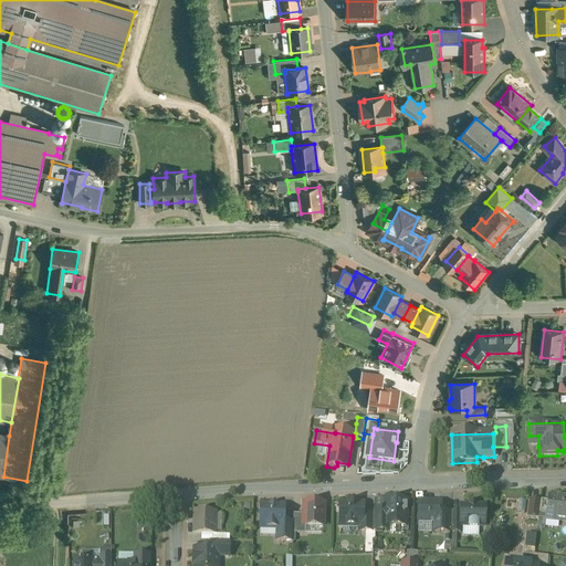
[(9,436),(0,435),(0,475),(3,477),(9,436)]
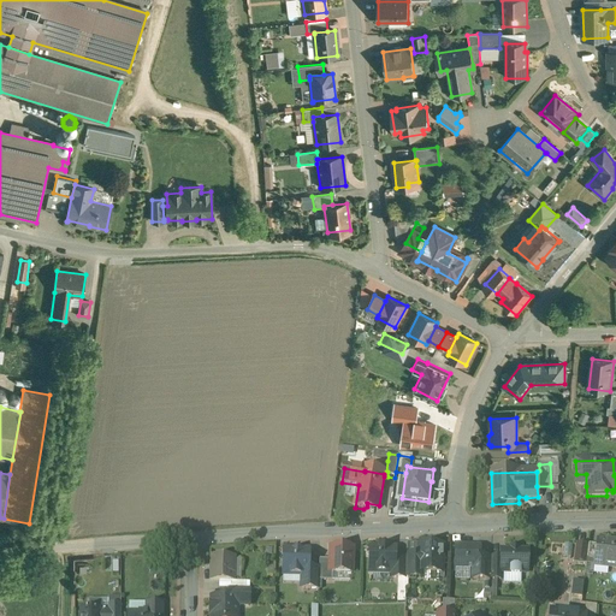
[(615,545),(598,543),(597,548),(596,561),(594,566),(615,568),(615,545)]
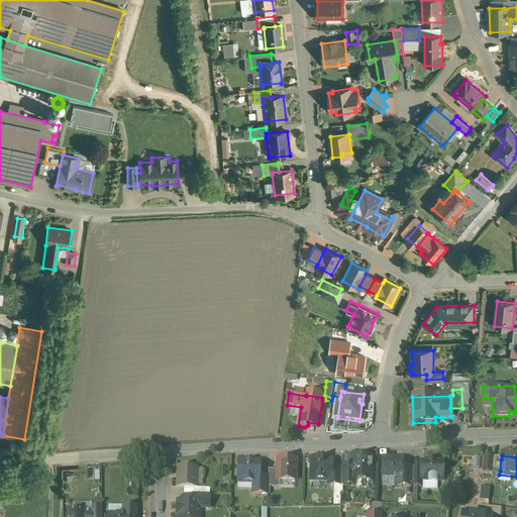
[(493,458),(484,458),(483,473),(492,474),(492,471),(493,458)]
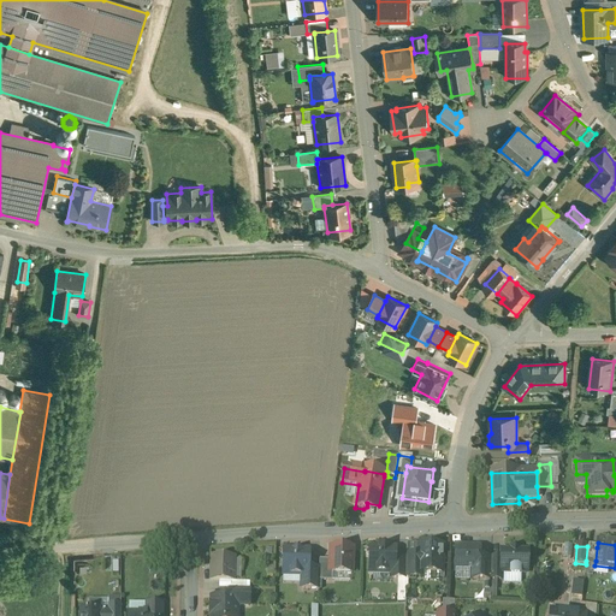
[(597,548),(587,546),(586,561),(596,561),(597,548)]
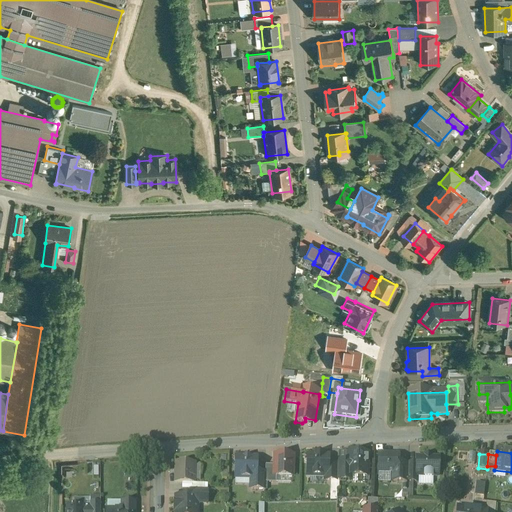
[(367,455),(348,455),(348,463),(347,477),(350,477),(366,477),(367,455)]
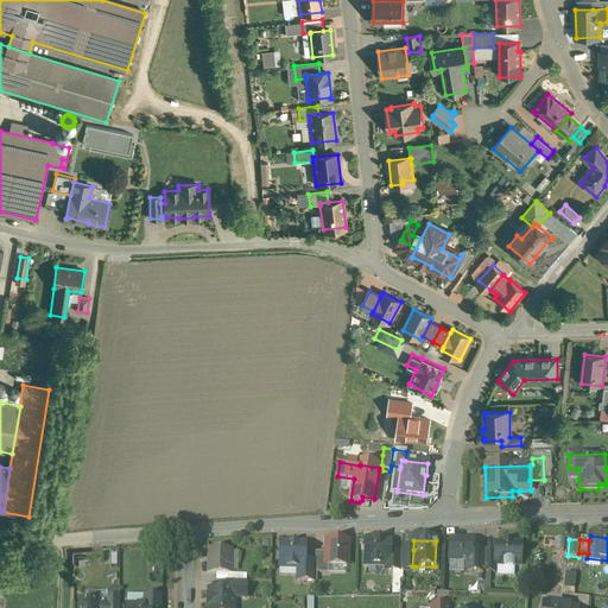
[(473,542),(450,540),(450,553),(448,555),(448,561),(449,562),(449,565),(466,565),(466,574),(479,574),(485,574),(485,552),(473,552),(473,542)]
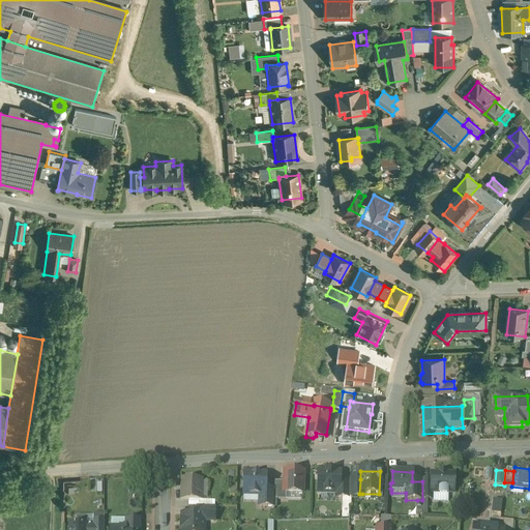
[(303,473),(284,472),(284,482),(284,494),(286,494),(302,495),(303,473)]
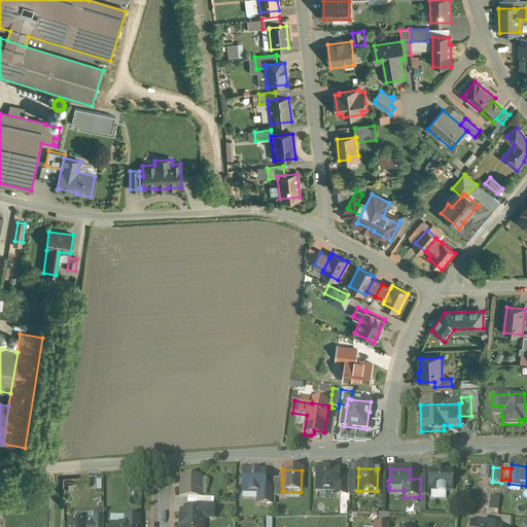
[(332,469),(324,469),(324,470),(316,470),(316,491),(334,491),(337,491),(338,478),(338,470),(332,470),(332,469)]
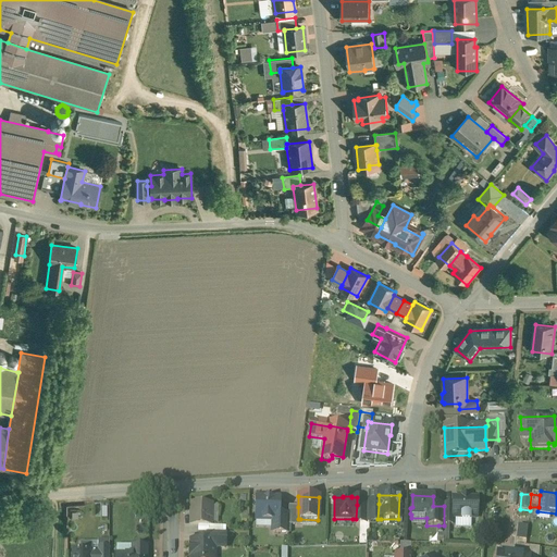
[(468,497),(462,497),(462,499),(454,498),(454,506),(453,518),(454,519),(462,519),(461,521),(469,521),(469,519),(475,519),(477,499),(468,499),(468,497)]
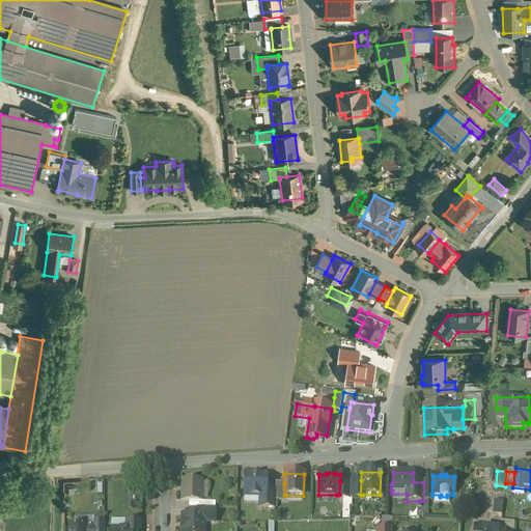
[(259,476),(252,475),(252,476),(244,475),(244,497),(259,497),(266,498),(266,492),(267,476),(259,476)]
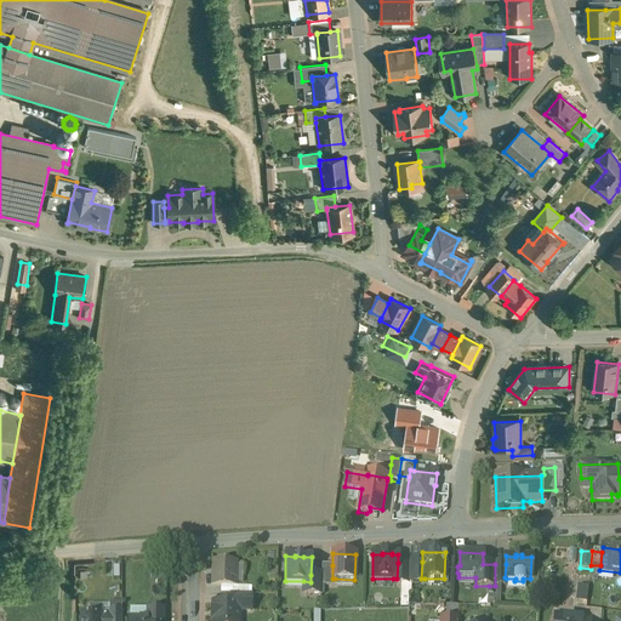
[(422,562),(409,562),(409,563),(409,584),(425,584),(425,579),(421,579),(422,562)]
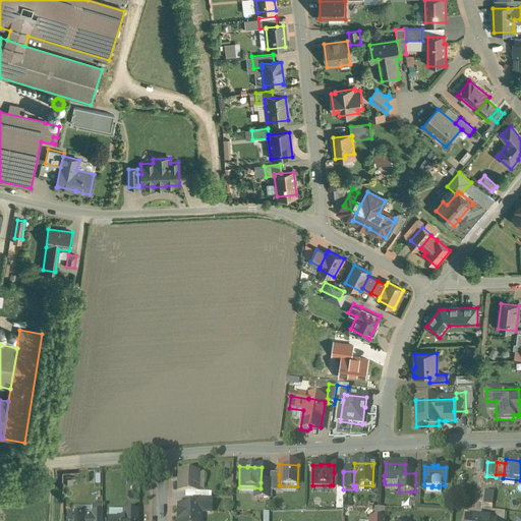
[(197,472),(179,472),(178,491),(196,493),(197,472)]
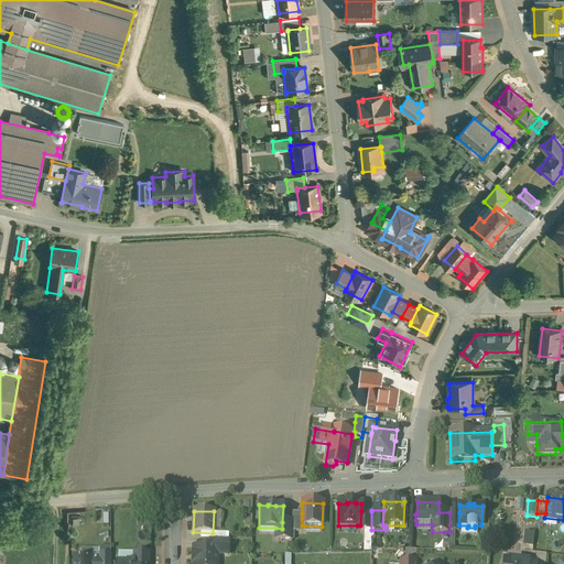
[(371,511),(361,511),(360,525),(357,525),(357,531),(365,531),(371,531),(371,530),(371,511)]
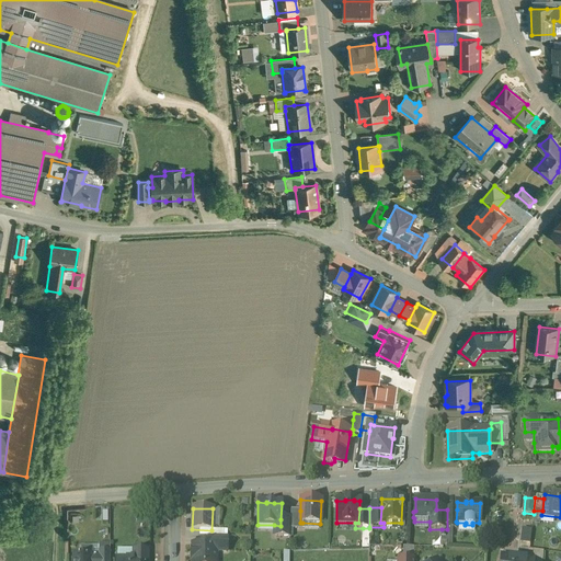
[(457,510),(447,508),(447,510),(447,529),(451,529),(457,529),(457,523),(456,522),(457,510)]
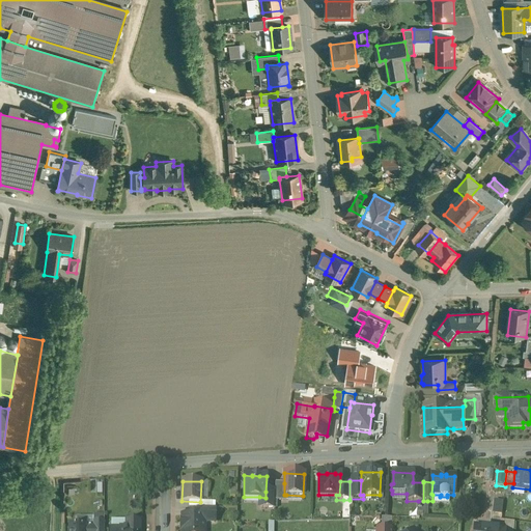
[(284,483),(275,483),(275,492),(275,502),(286,502),(286,495),(284,495),(284,483)]
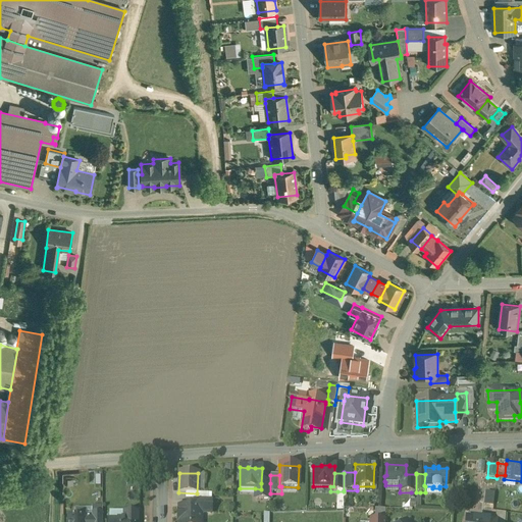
[(270,483),(261,483),(261,489),(255,488),(255,501),(269,501),(270,493),(270,483)]
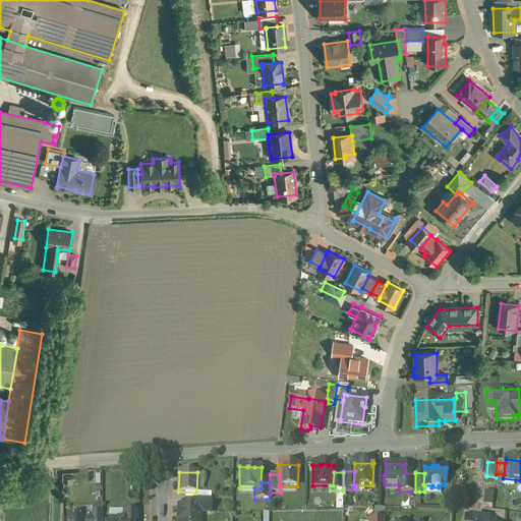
[(198,500),(193,500),(193,507),(200,508),(200,513),(211,513),(211,500),(207,500),(198,500)]
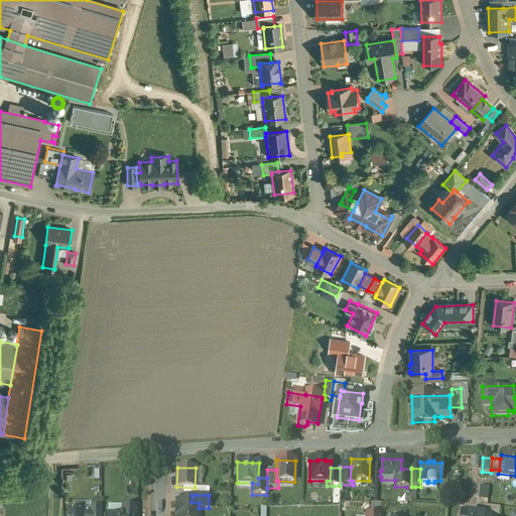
[(191,502),(177,502),(177,507),(176,507),(175,515),(176,515),(198,515),(199,508),(199,503),(191,502)]
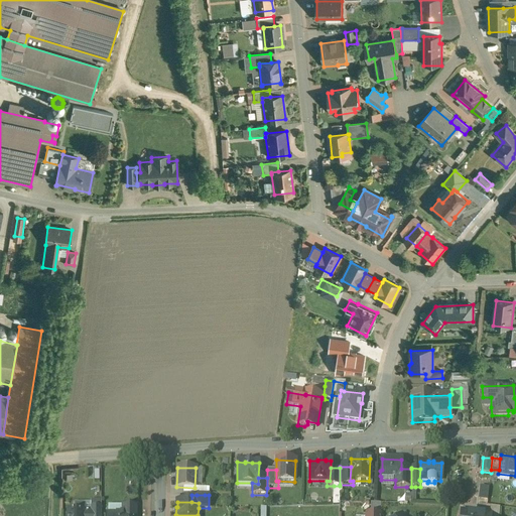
[(91,513),(84,513),(84,515),(100,515),(101,503),(91,503),(91,513)]
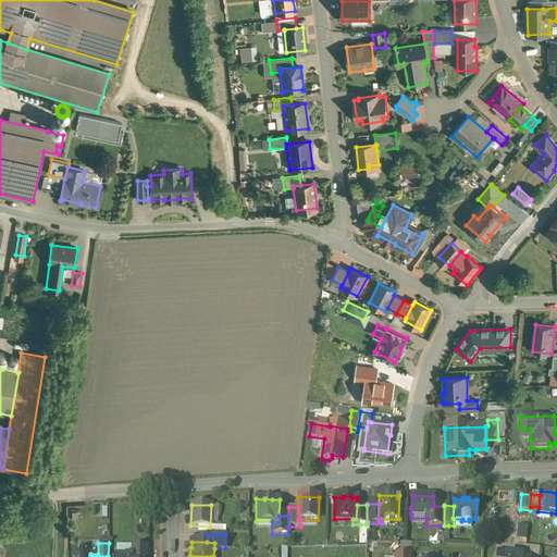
[(411,545),(399,544),(399,556),(410,556),(411,545)]
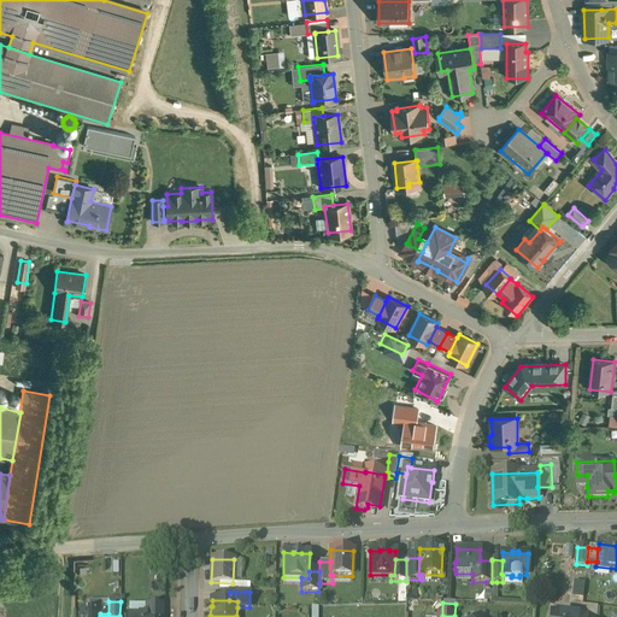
[(147,606),(147,616),(152,616),(164,616),(164,606),(147,606)]
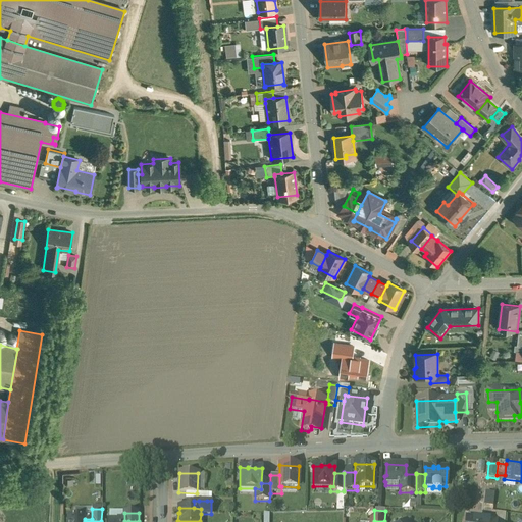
[(504,521),(506,515),(496,513),(494,521),(496,521),(504,521)]
